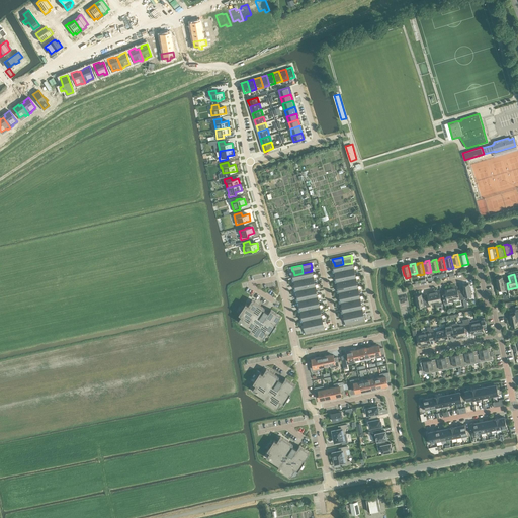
[(498,286),(499,291),(508,289),(507,283),(504,283),(502,277),(500,277),(496,278),(497,282),(496,282),(497,286),(498,286)]
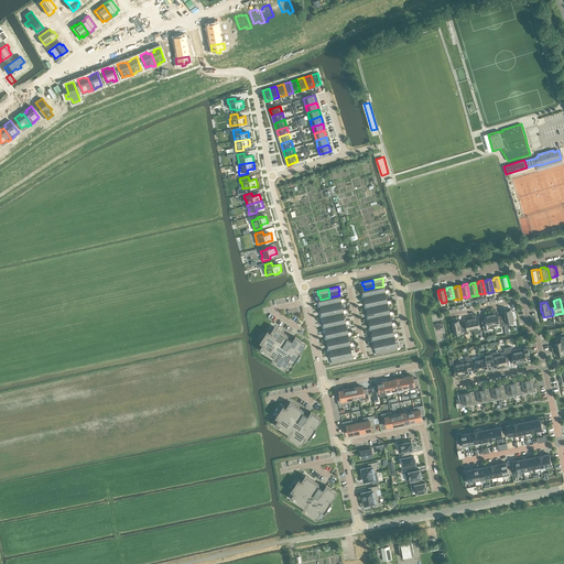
[(505,311),(506,317),(502,318),(503,326),(513,324),(512,318),(513,318),(512,313),(511,313),(510,308),(507,310),(507,311),(505,311)]
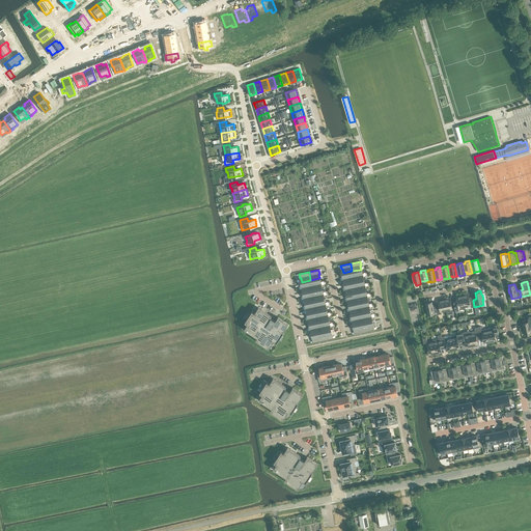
[(466,294),(463,295),(465,307),(471,306),(471,307),(474,307),(473,300),(470,301),(469,294),(466,295),(466,294)]
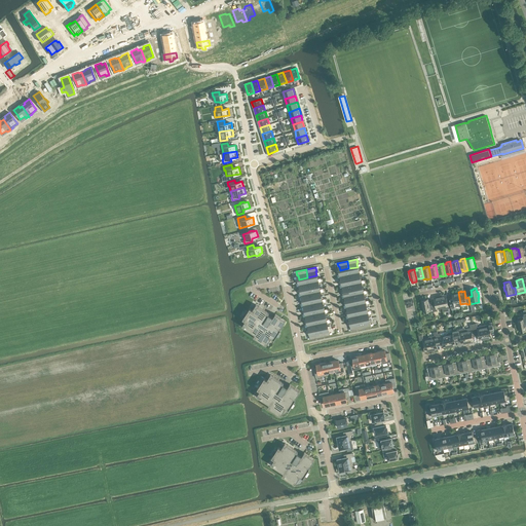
[(452,294),(453,300),(450,301),(452,307),(452,309),(456,309),(455,307),(461,305),(460,304),(458,292),(454,293),(452,294)]
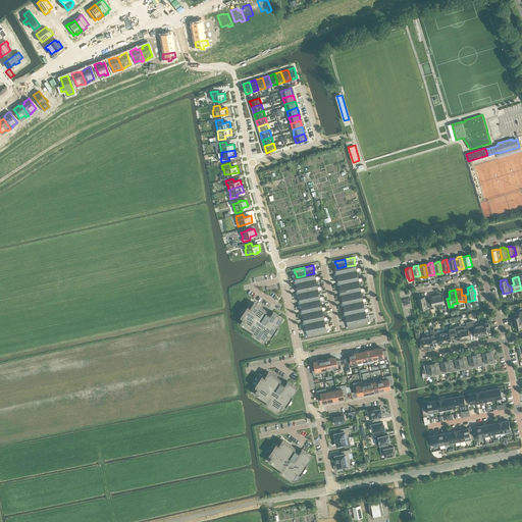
[(440,293),(436,294),(438,305),(439,307),(449,305),(447,299),(444,299),(442,293),(440,294),(440,293)]
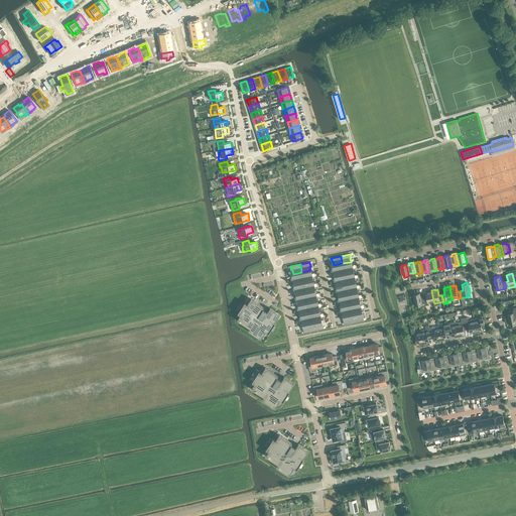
[(424,298),(425,305),(428,304),(428,303),(433,301),(431,290),(428,290),(428,291),(425,292),(427,298),(424,298)]
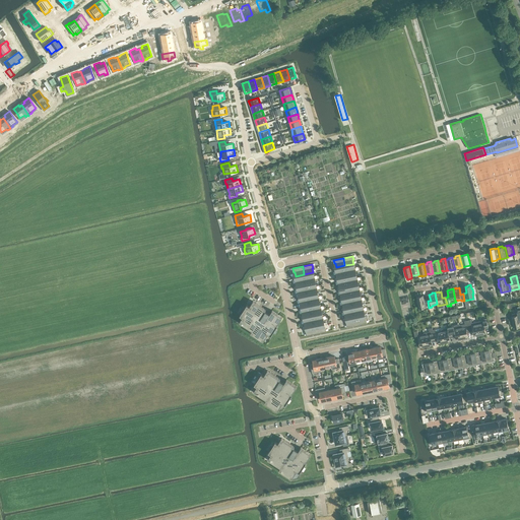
[(426,309),(429,308),(428,301),(425,302),(423,296),(420,296),(416,296),(417,300),(416,300),(417,305),(418,305),(419,308),(426,307),(426,309)]
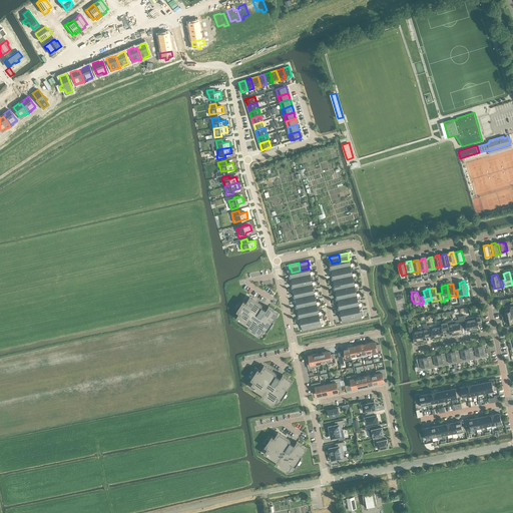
[(279,313),(276,311),(269,306),(267,310),(262,307),(263,306),(249,297),(246,302),(243,301),(236,311),(239,313),(236,318),(248,326),(247,328),(260,337),(265,329),(268,331),(275,321),(275,320),(279,313)]
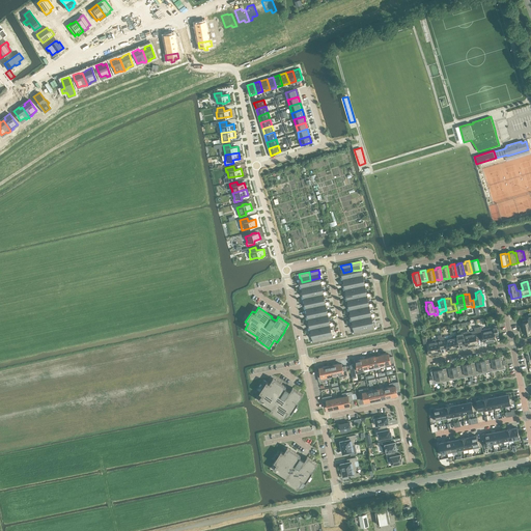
[(528,319),(522,320),(524,326),(523,327),(524,331),(525,331),(525,335),(529,334),(529,333),(530,332),(530,331),(530,329),(530,328),(530,316),(530,315),(528,316),(528,319)]
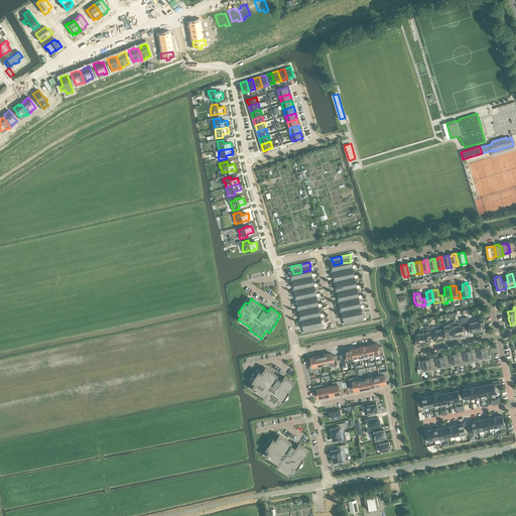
[(361,312),(353,314),(355,323),(364,320),(364,316),(362,316),(361,312)]
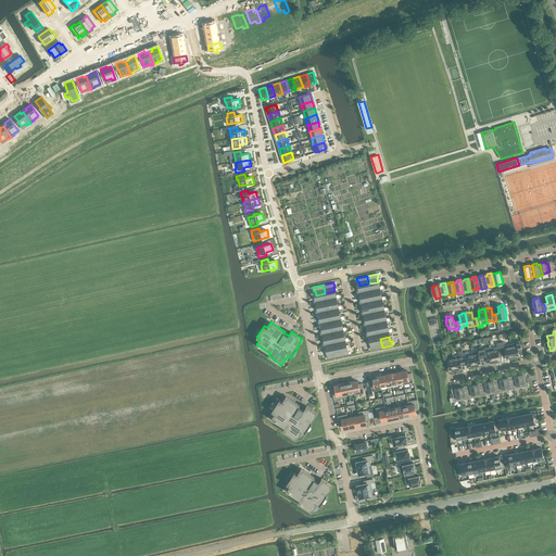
[(371,350),(382,348),(380,339),(371,341),(371,345),(370,345),(371,350)]
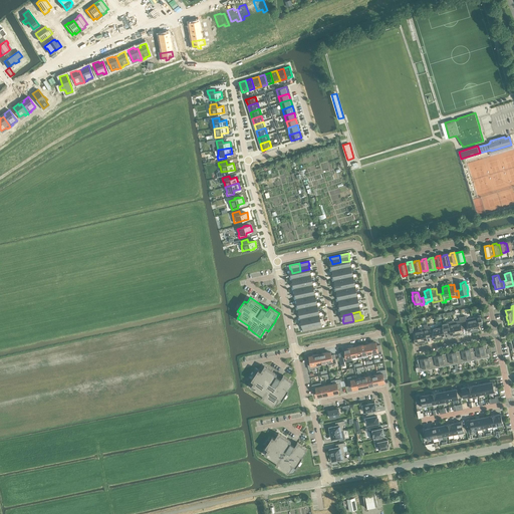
[(478,316),(472,318),(475,331),(478,330),(481,329),(480,325),(483,324),(482,321),(481,314),(477,315),(478,316)]
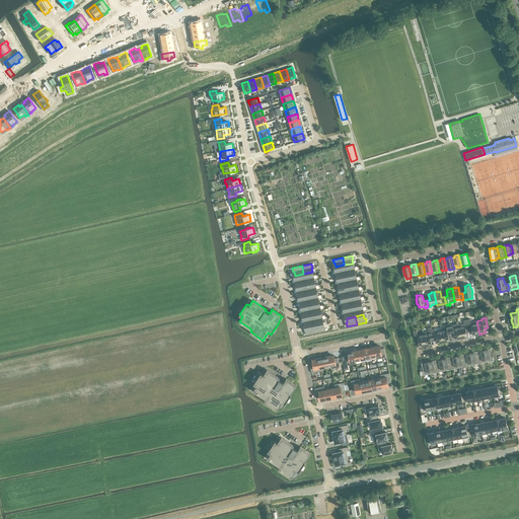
[(475,336),(479,335),(476,321),(471,322),(470,318),(467,319),(468,328),(471,327),(473,336),(475,335),(475,336)]
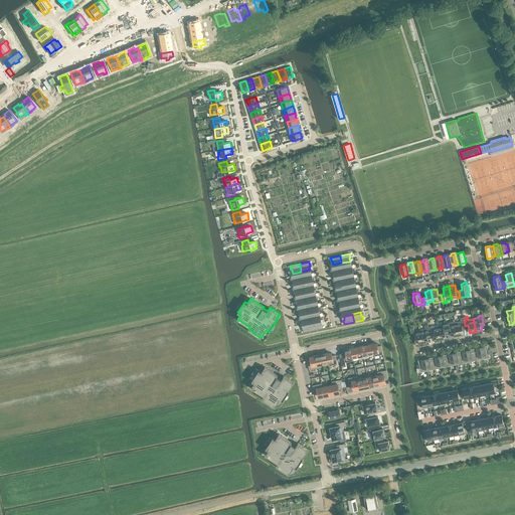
[(464,334),(462,326),(465,326),(464,317),(460,318),(461,321),(456,322),(455,321),(458,336),(462,335),(462,334),(464,334)]
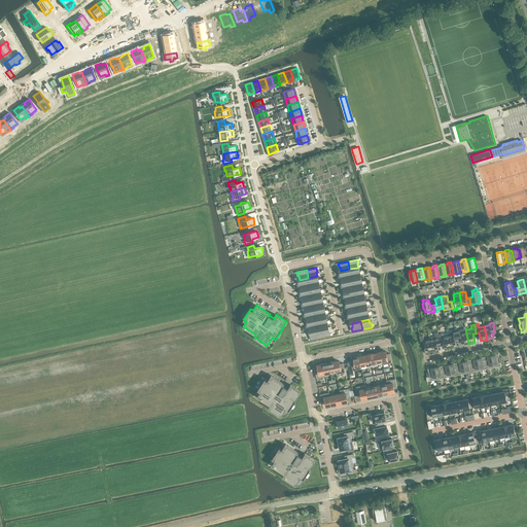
[(327,328),(319,330),(321,338),(330,336),(329,331),(328,332),(327,328)]
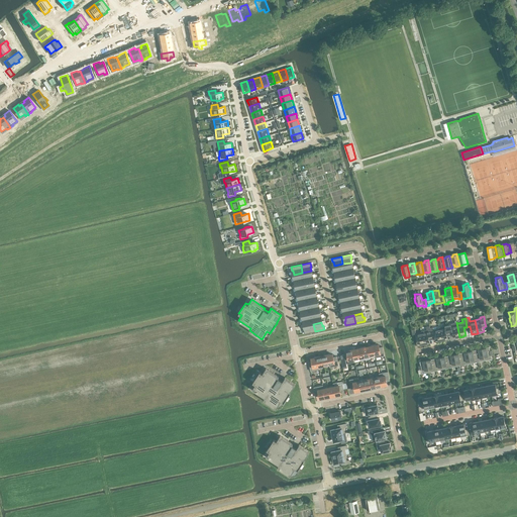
[(456,322),(447,324),(449,333),(452,333),(453,337),(456,337),(459,337),(456,322)]
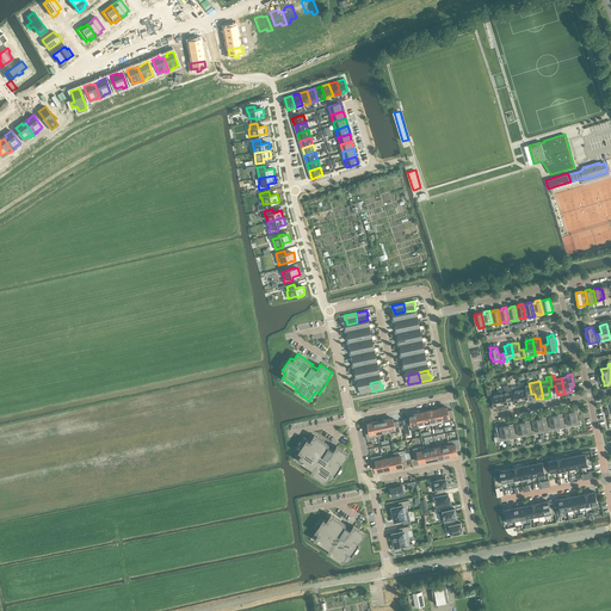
[(360,394),(372,392),(370,383),(360,384),(360,389),(359,390),(360,394)]
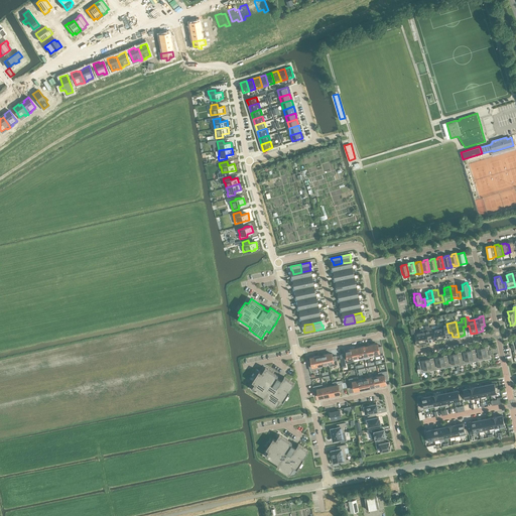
[(443,326),(438,327),(438,329),(441,340),(444,340),(444,339),(446,338),(445,334),(448,333),(446,324),(443,325),(443,326)]
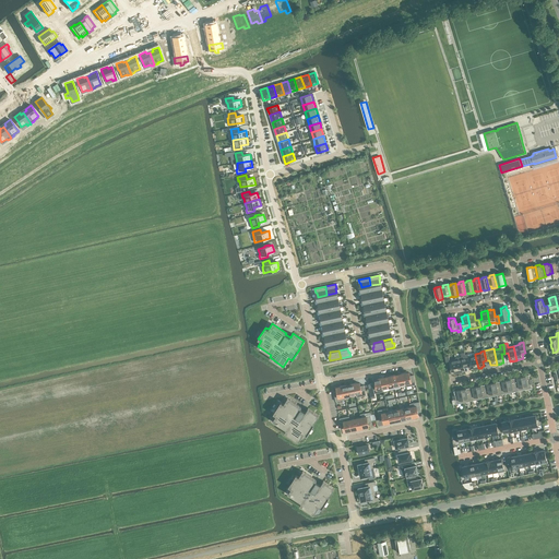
[(462,356),(455,358),(455,359),(459,372),(463,371),(462,371),(465,370),(464,366),(467,365),(465,355),(465,352),(461,353),(462,356)]
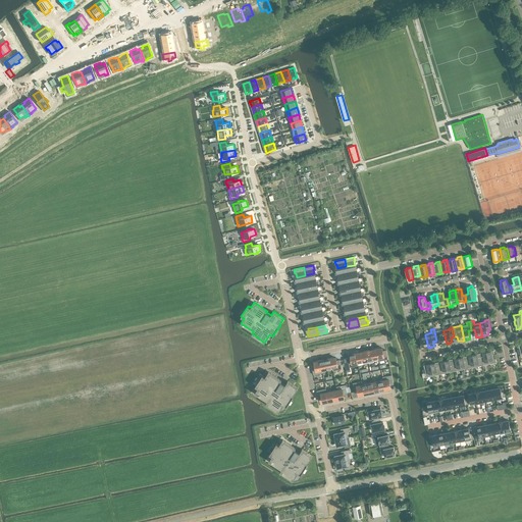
[(434,331),(436,341),(439,340),(440,345),(442,344),(442,345),(447,344),(444,332),(438,333),(437,330),(434,331)]
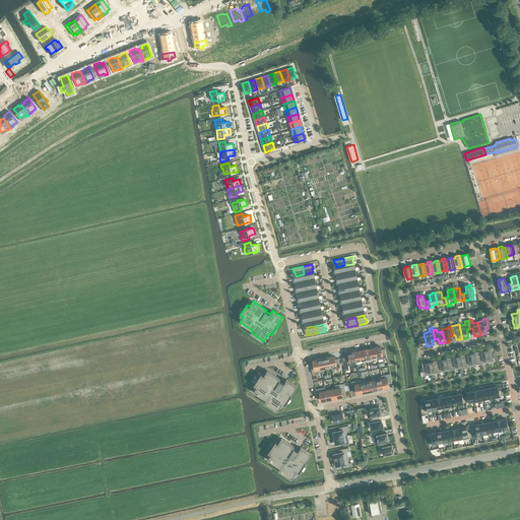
[(424,347),(427,346),(424,334),(418,336),(417,331),(414,331),(415,340),(419,339),(420,347),(423,346),(424,347)]
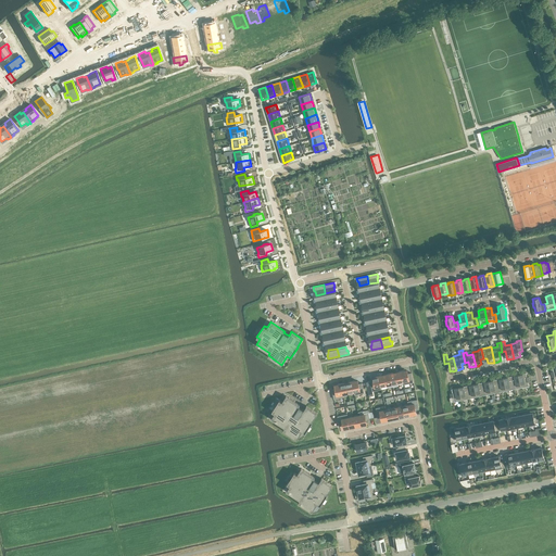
[(404,384),(414,382),(412,373),(408,374),(407,370),(405,371),(405,370),(402,370),(404,381),(404,384)]
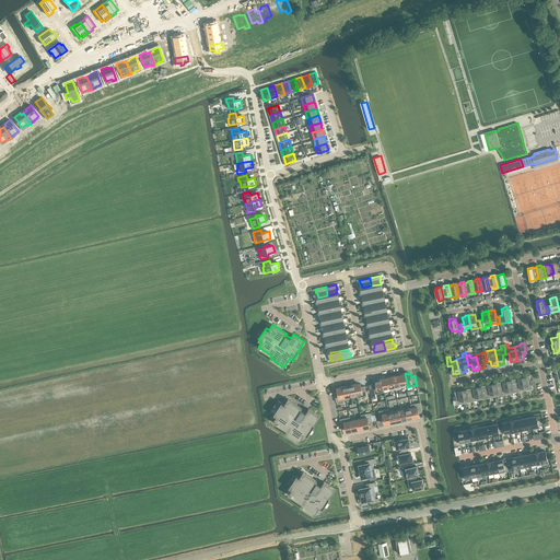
[(531,375),(522,377),(525,391),(533,388),(532,385),(534,384),(533,380),(531,380),(531,375)]
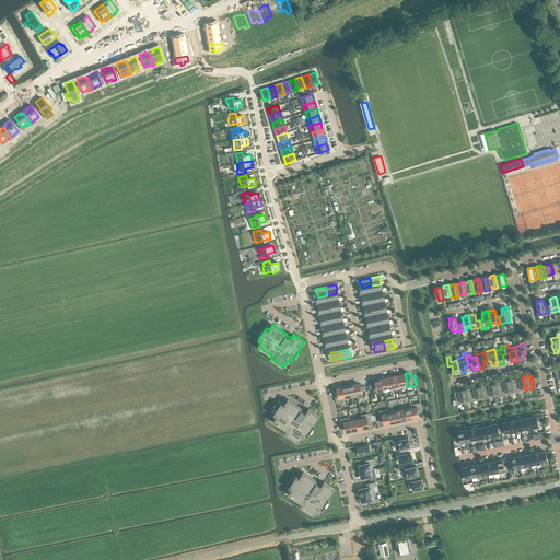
[(522,377),(515,378),(517,392),(525,391),(522,377)]
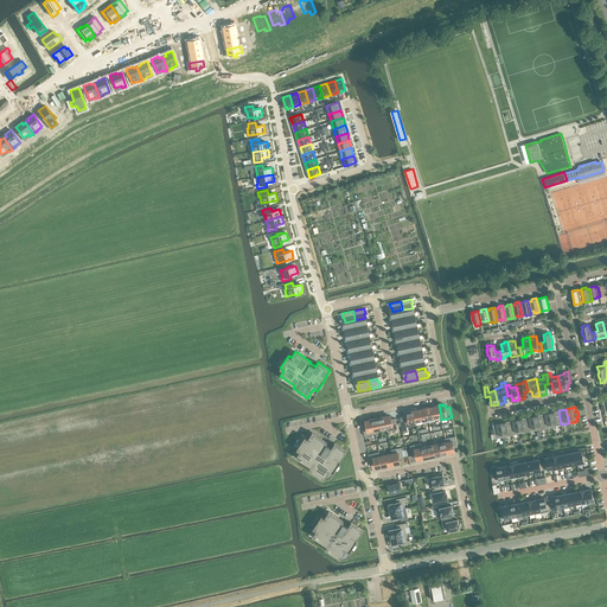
[(404,417),(400,417),(403,433),(407,432),(407,427),(416,425),(416,421),(414,410),(410,410),(410,411),(408,413),(408,416),(404,417)]
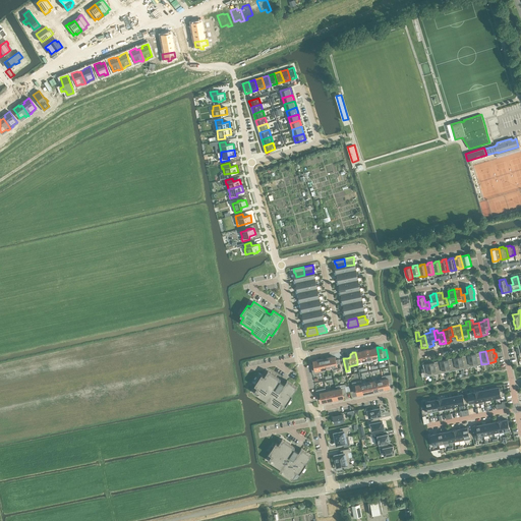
[(479,352),(472,354),(474,366),(481,364),(479,352)]
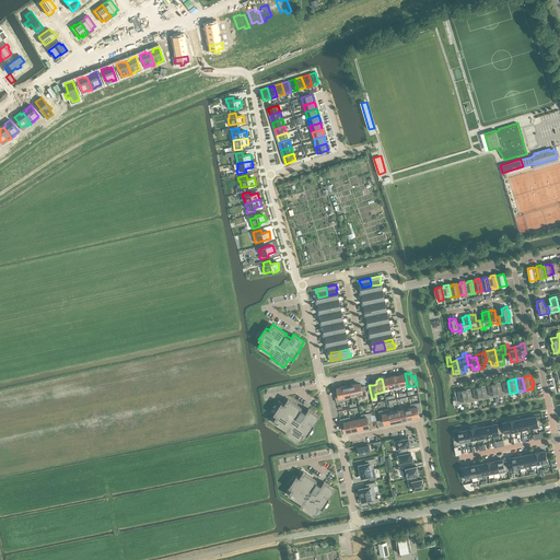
[(508,381),(500,382),(502,395),(510,394),(508,381)]
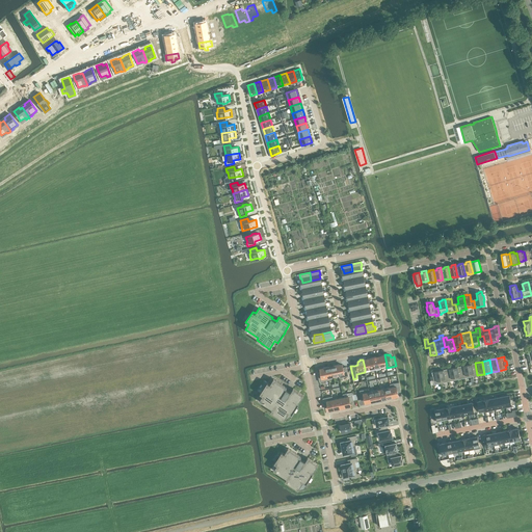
[(475,363),(468,365),(471,376),(477,375),(475,363)]
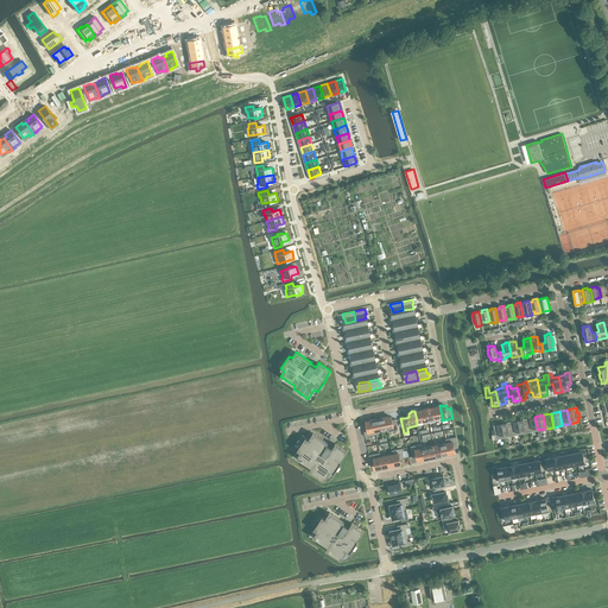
[(385,417),(387,429),(388,431),(399,430),(397,419),(392,420),(392,417),(390,417),(388,416),(385,417)]
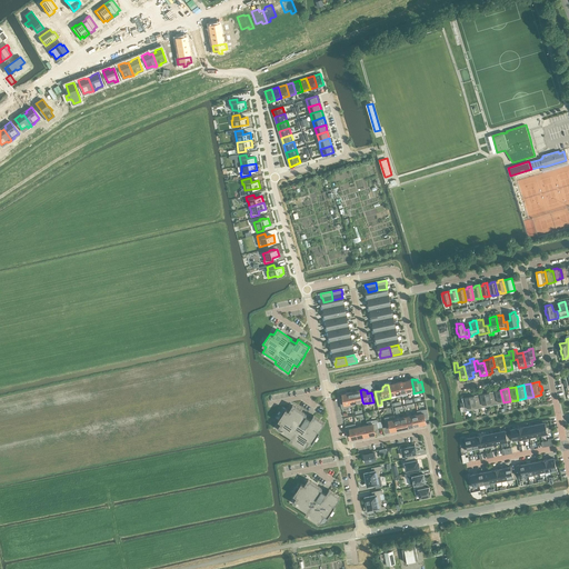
[(500,390),(492,391),(496,405),(503,402),(500,390)]
